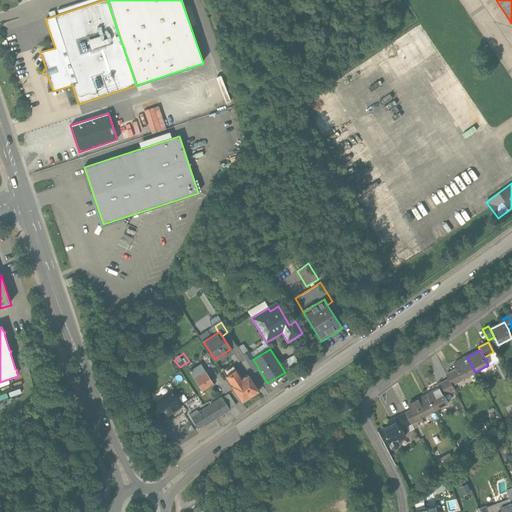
[(253,372),(258,368),(258,367),(253,359),(249,353),(243,356),(253,372)]
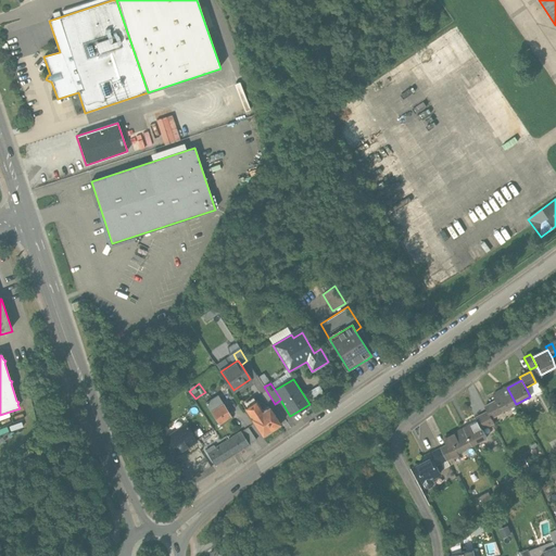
[(502,411),(516,404),(507,388),(493,394),(496,401),(501,408),(502,411)]
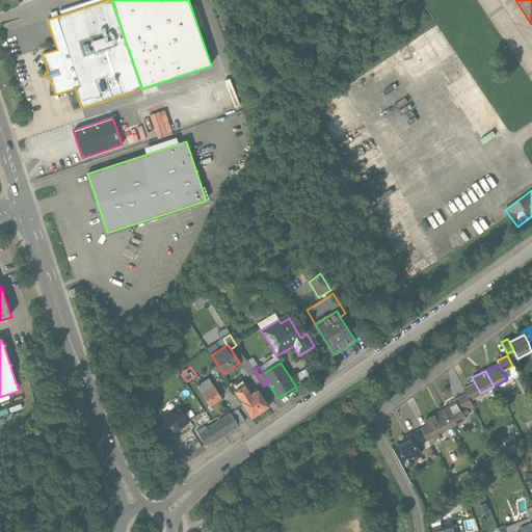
[(221,397),(209,377),(196,384),(200,391),(209,404),(221,397)]
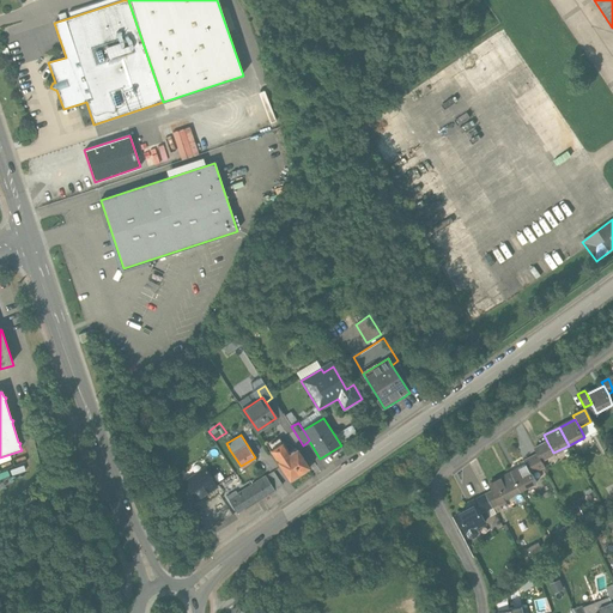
[(230,450),(226,443),(220,436),(216,439),(224,454),(230,450)]
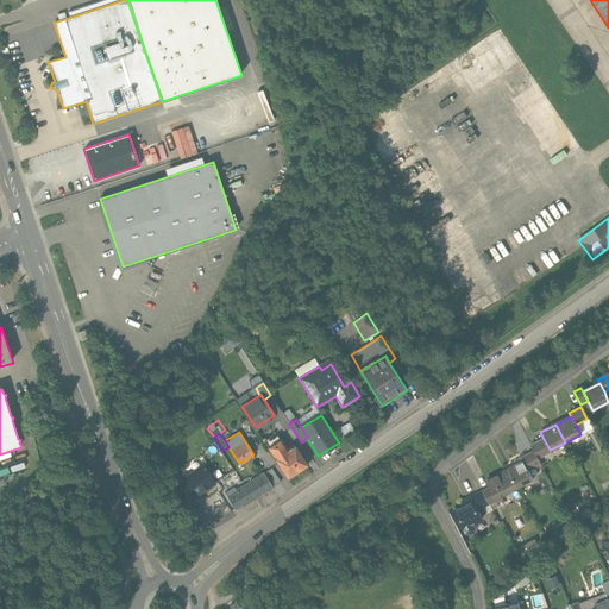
[(270,449),(282,441),(278,434),(265,443),(270,449)]
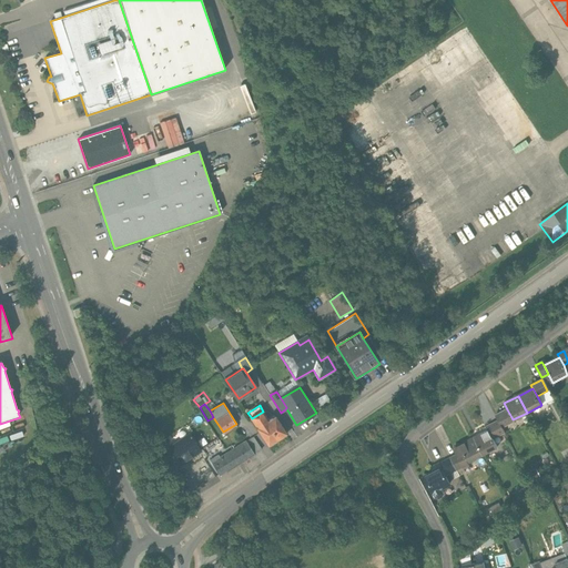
[(511,417),(507,409),(495,416),(498,422),(501,428),(508,425),(505,421),(511,417)]
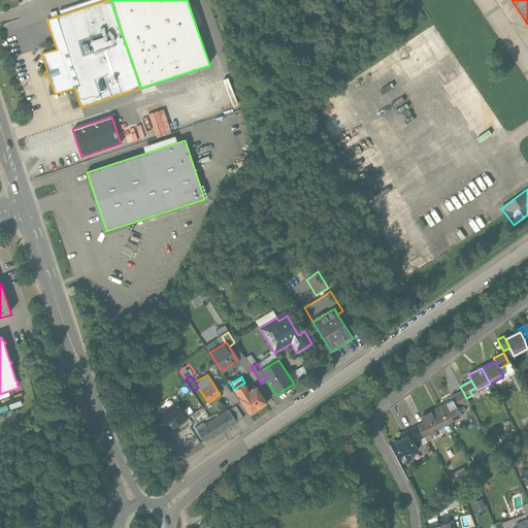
[(250,390),(244,383),(234,389),(251,415),(267,403),(256,386),(250,390)]
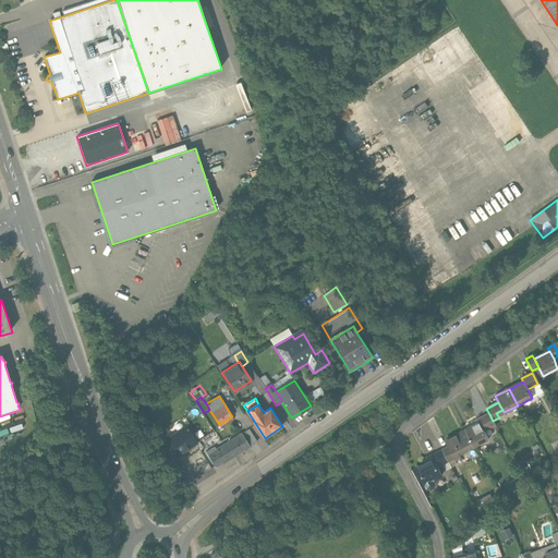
[(495,426),(493,421),(489,414),(477,420),(480,423),(484,432),(495,426)]
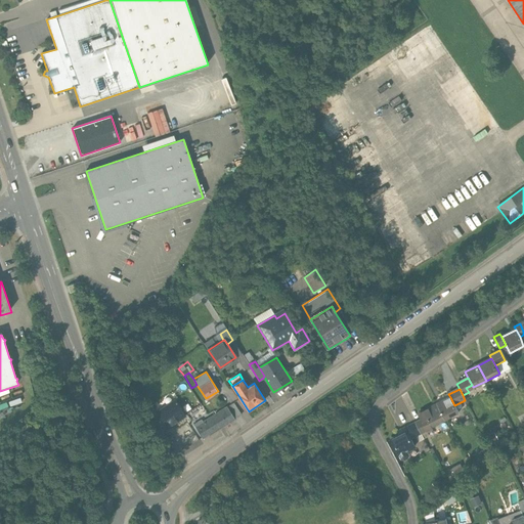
[(433,406),(441,424),(460,416),(454,405),(450,397),(433,406)]
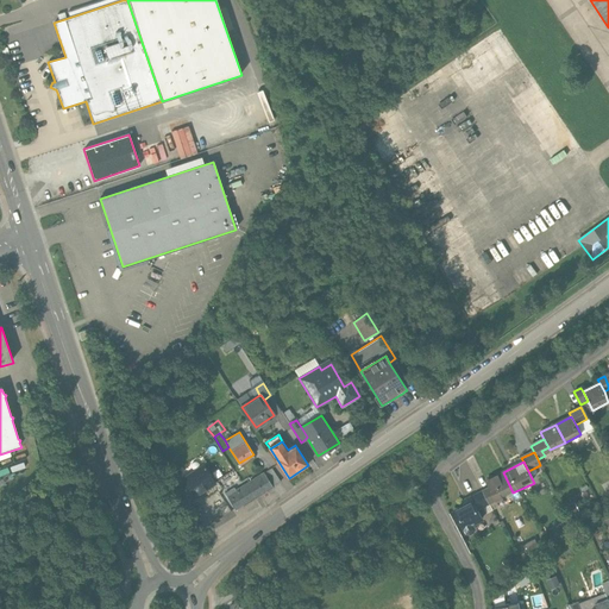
[(214,483),(202,465),(183,478),(189,487),(195,495),(214,483)]
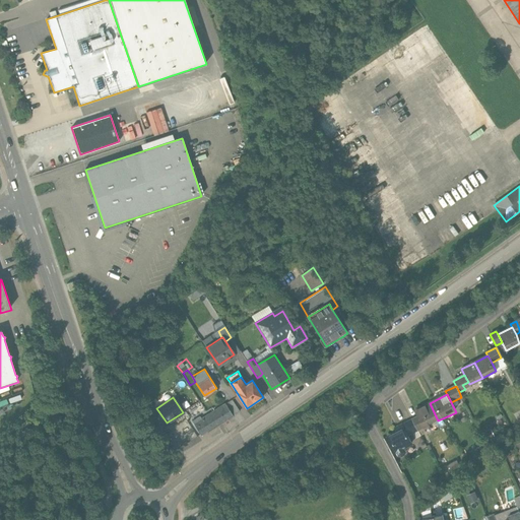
[(225,403),(233,415),(240,411),(232,399),(225,403)]
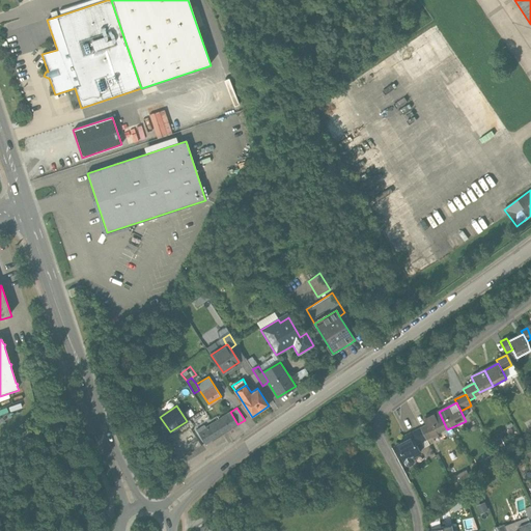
[(238,424),(230,412),(206,427),(204,425),(196,429),(204,443),(212,438),(213,439),(238,424)]
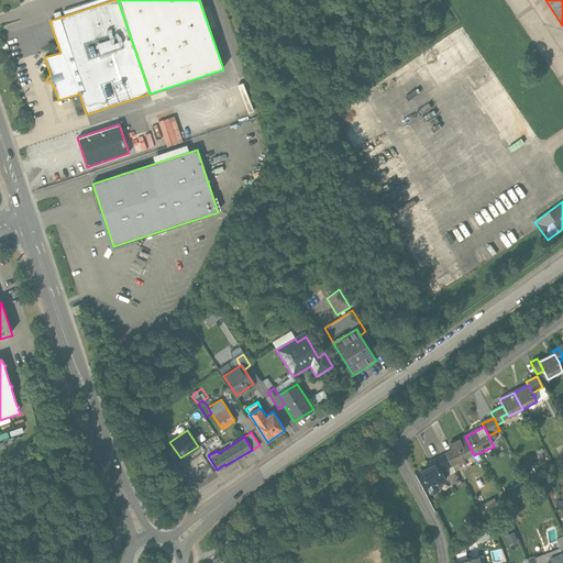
[(459,463),(474,455),(465,437),(450,444),(453,451),(459,463)]
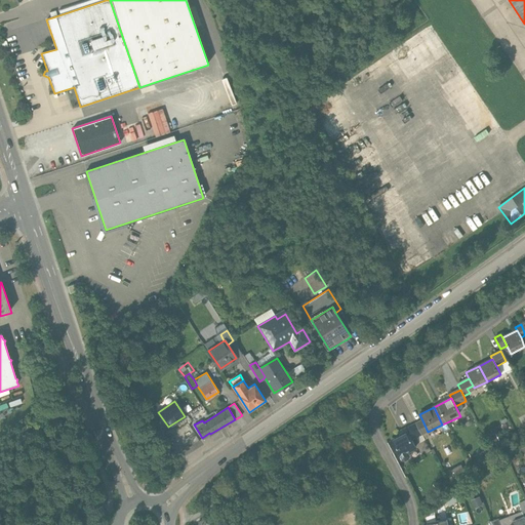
[(168,427),(163,419),(157,423),(164,434),(170,430),(168,427)]
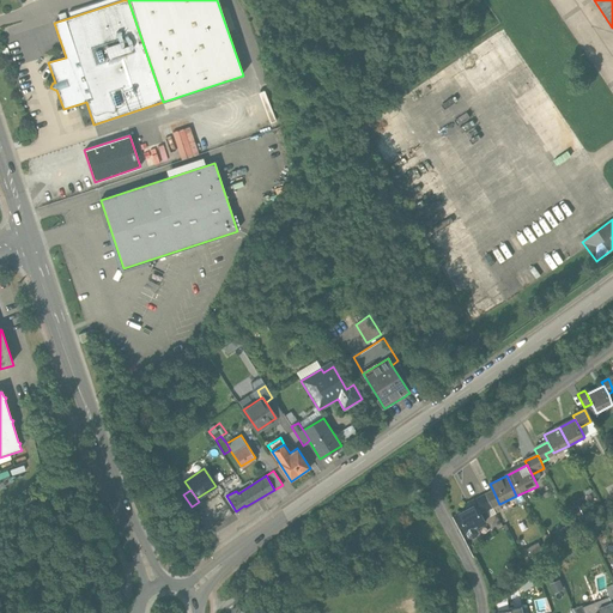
[(499,504),(493,491),(484,496),(490,509),(499,504)]
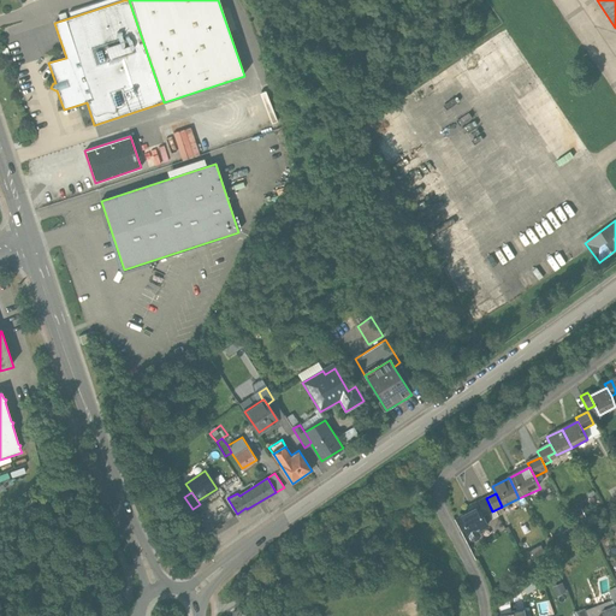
[(492,511),(486,498),(477,503),(479,508),(484,516),(492,511)]
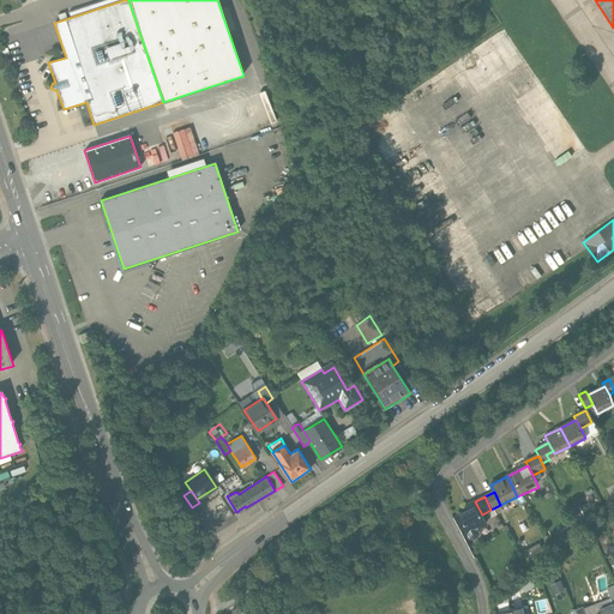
[(477,506),(461,515),(471,536),(476,537),(480,535),(480,531),(479,528),(487,523),(482,515),(477,506)]
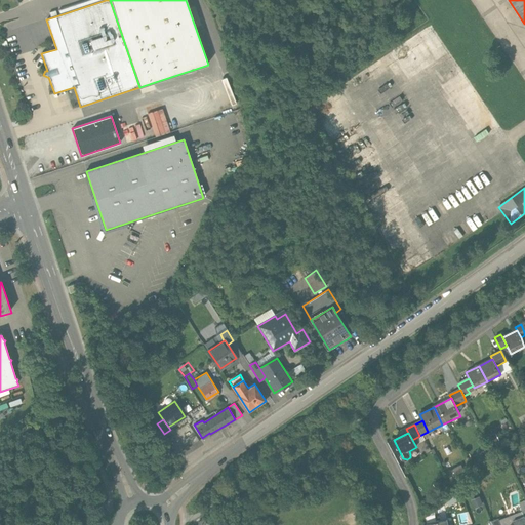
[(517,492),(513,484),(508,487),(512,494),(517,492)]
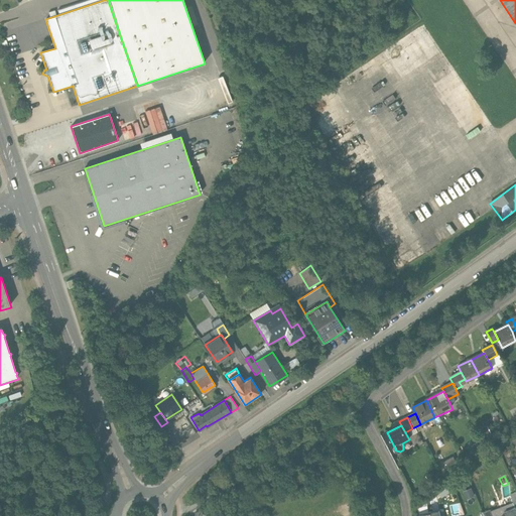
[(475,497),(472,489),(464,492),(467,500),(475,497)]
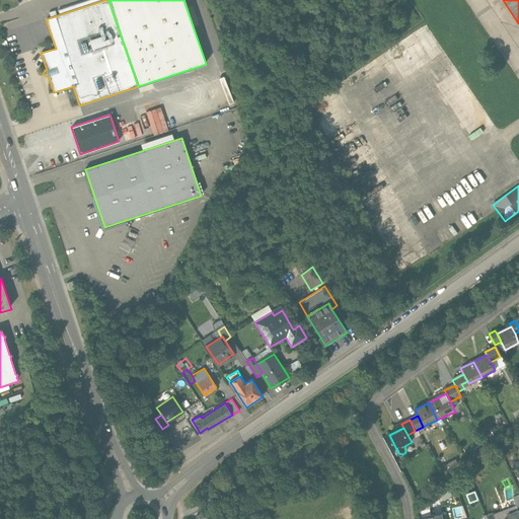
[(449,493),(438,501),(441,505),(450,498),(449,497),(451,495),(449,493)]
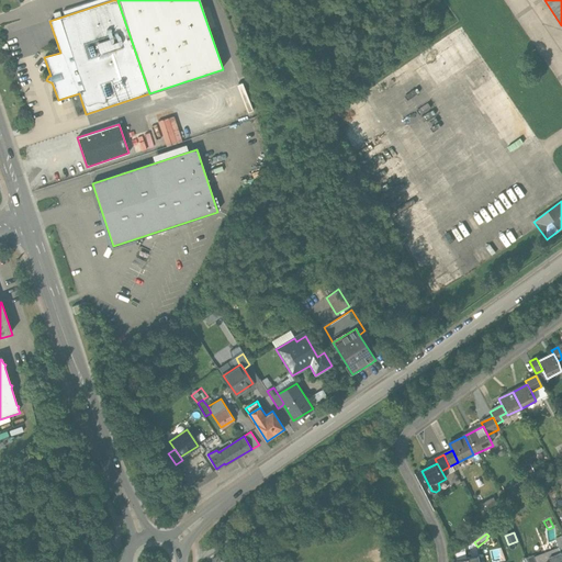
[(559,549),(534,560),(534,561),(551,561),(550,559),(561,554),(560,553),(559,549)]
